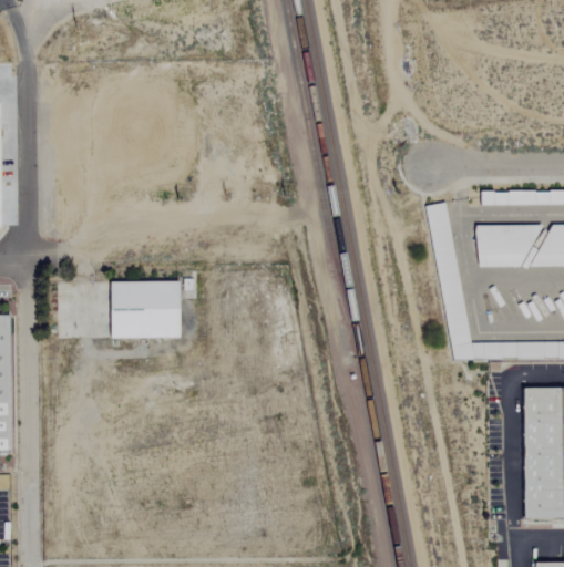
[(563,189),(482,191),(482,204),(563,203),(563,189)]
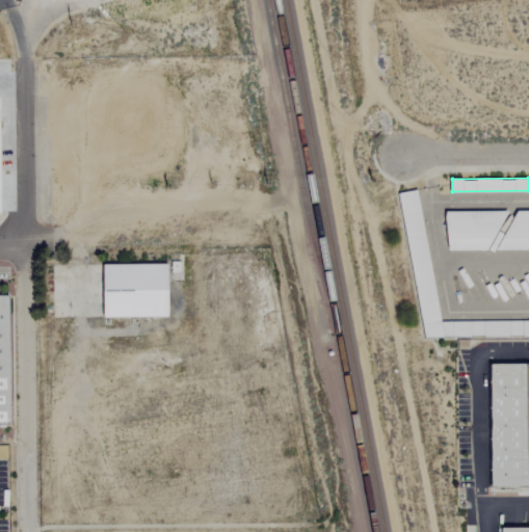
[(528,336),(424,338),(399,193),(418,190),(443,321),(528,320),(528,336)]
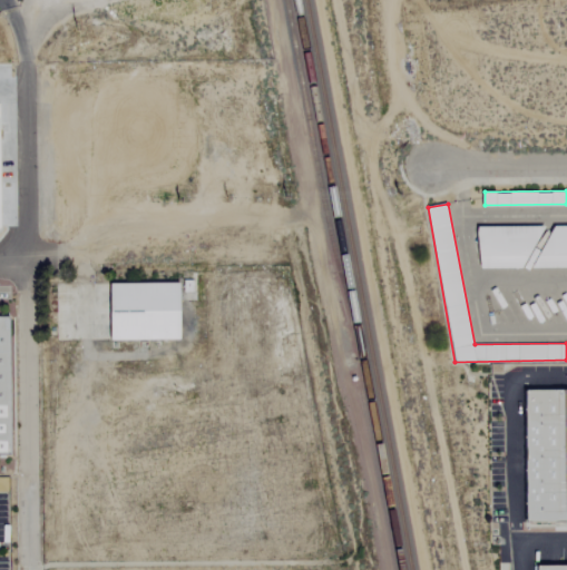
[(479,227),(481,267),(522,266),(547,225),(479,227)]
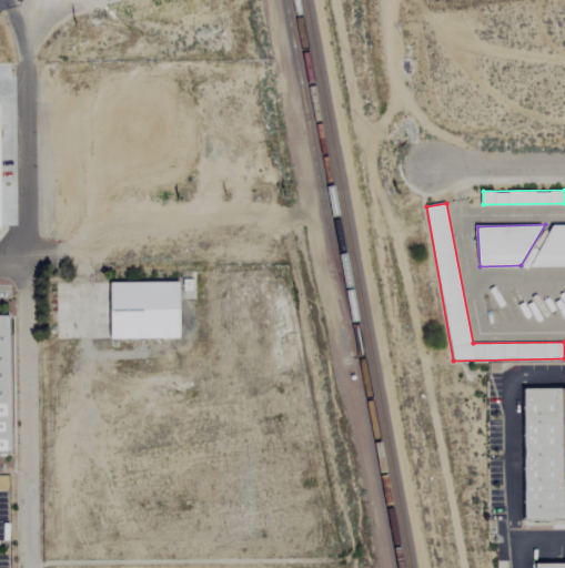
[(530,266),(564,265),(564,225),(553,225),(530,266)]
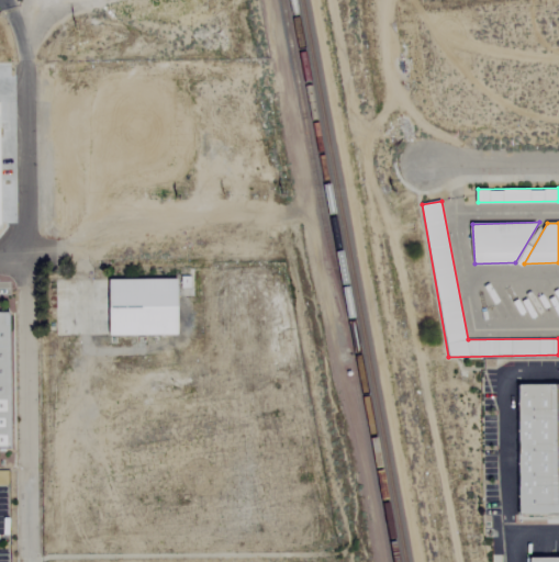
[(171,280),(104,280),(105,336),(172,335),(171,280)]
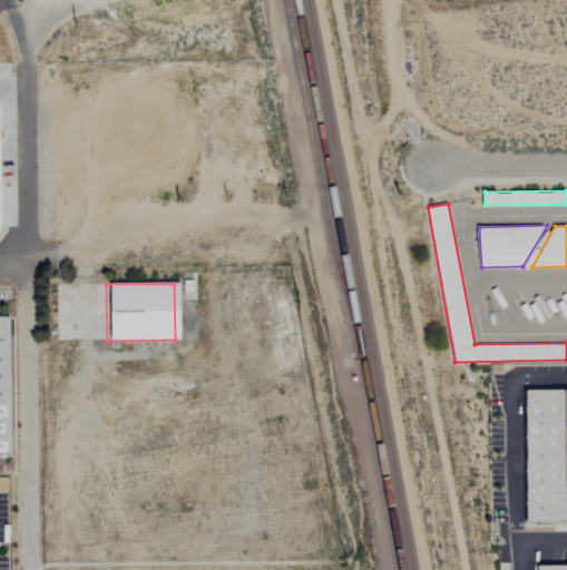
[(0,455),(12,455),(11,315),(0,315),(0,455)]
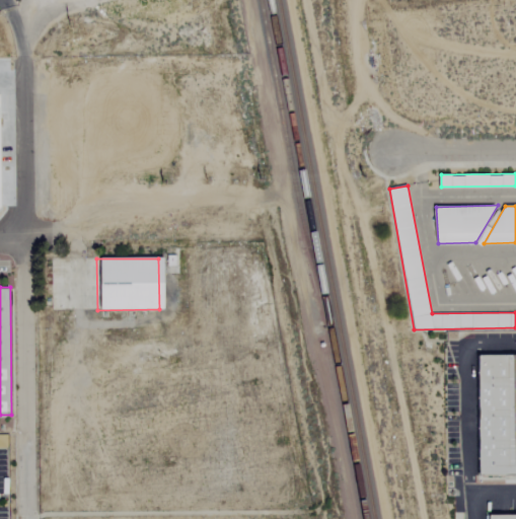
[(515,354),(478,355),(481,475),(515,475),(515,354)]
